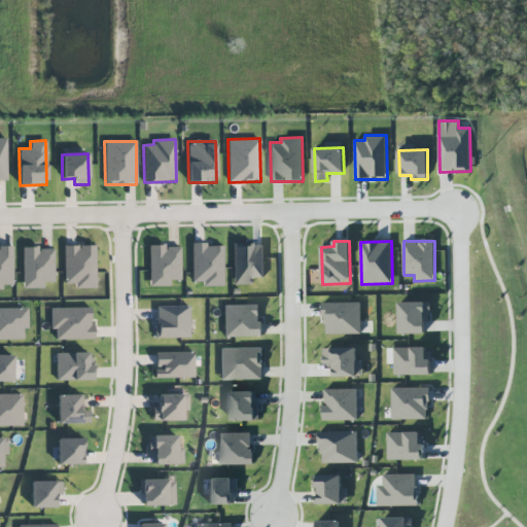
[(191,245),(192,282),(202,281),(203,286),(223,286),(222,244),(191,245)]
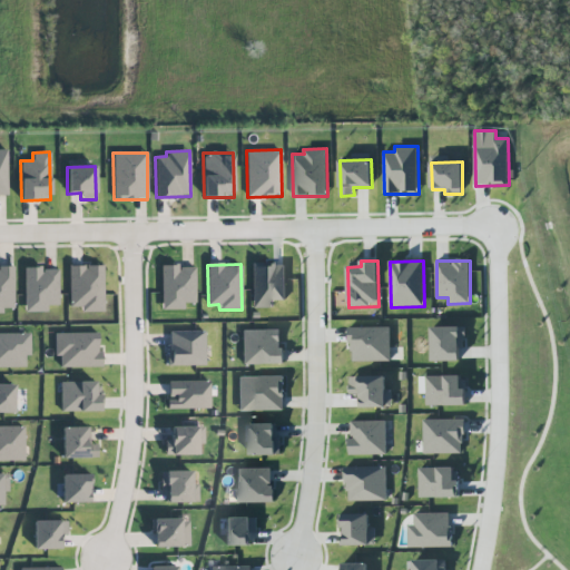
[(285,264),(252,265),(252,307),(275,307),(275,301),(286,301),(285,264)]
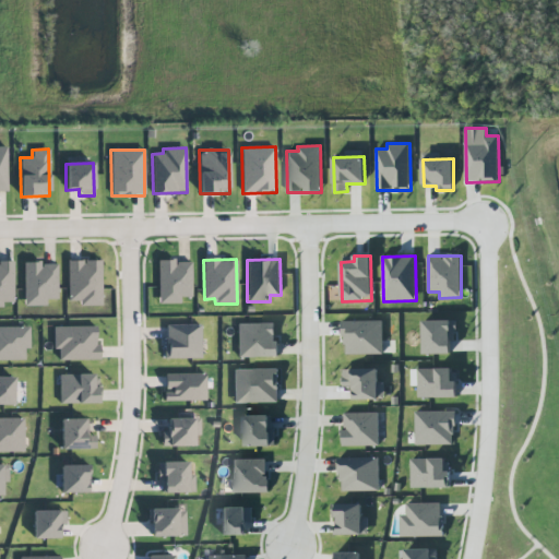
[(80,300),(80,306),(102,305),(100,260),(67,261),(69,301),(80,300)]
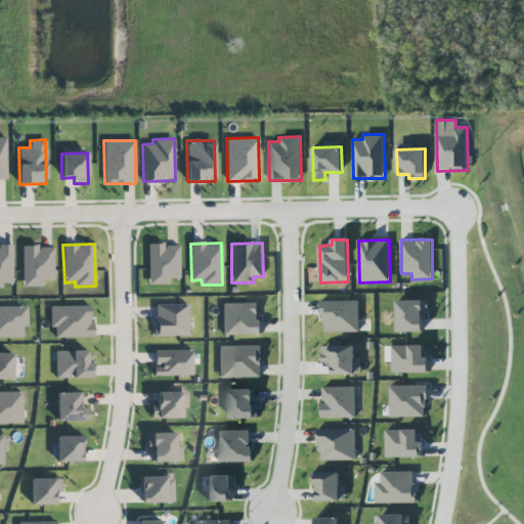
[(179,244),(147,245),(148,285),(169,285),(169,278),(180,278),(179,244)]
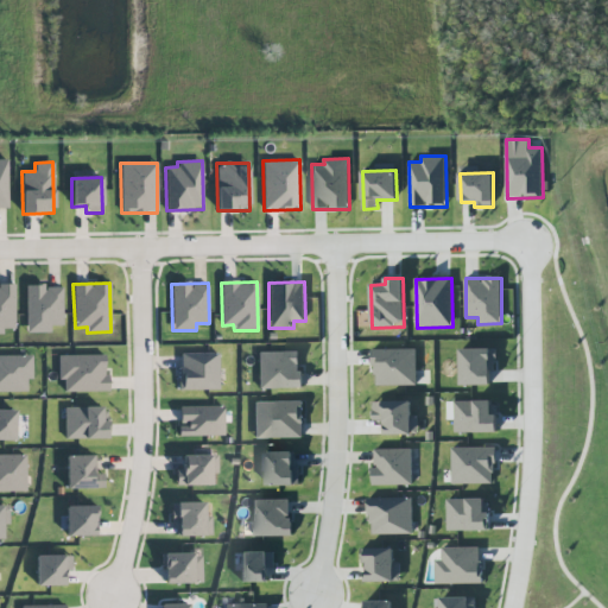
[(0,285),(0,334),(4,334),(4,329),(16,329),(14,286),(0,285)]
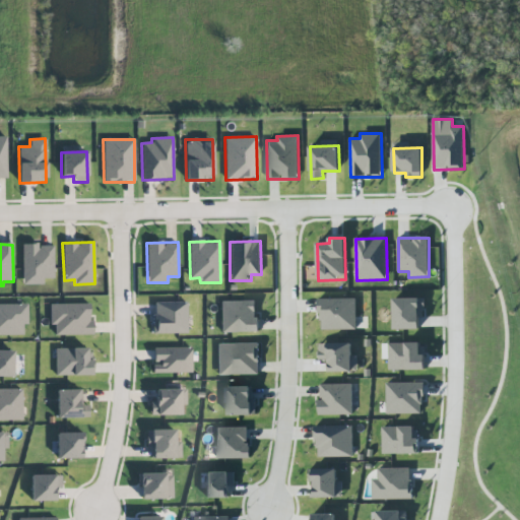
[(54,278),(53,245),(21,245),(22,284),(44,284),(43,278),(54,278)]
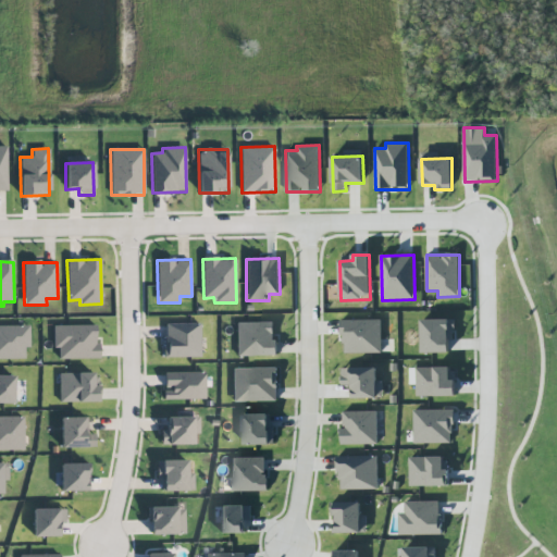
[(422,319),(422,353),(453,354),(453,320),(422,319)]
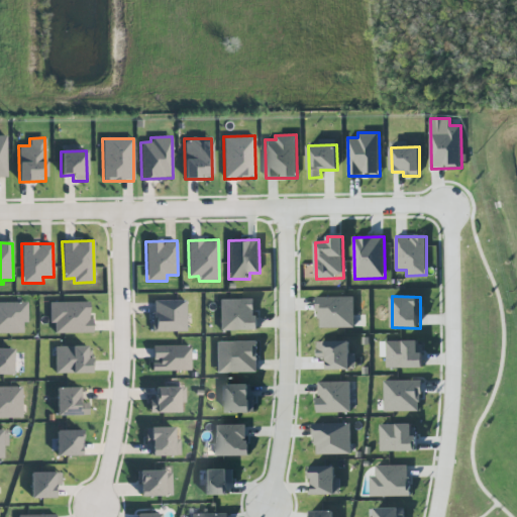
[(354,297),(317,297),(318,328),(355,327),(354,297)]
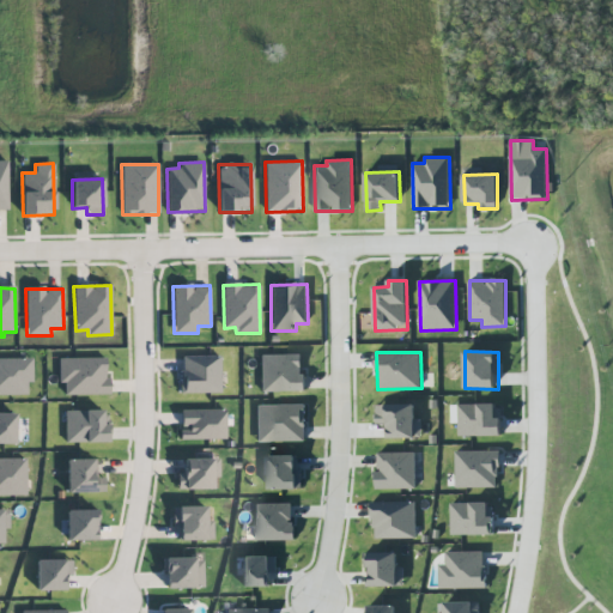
[(260,356),(261,392),(304,392),(303,354),(260,356)]
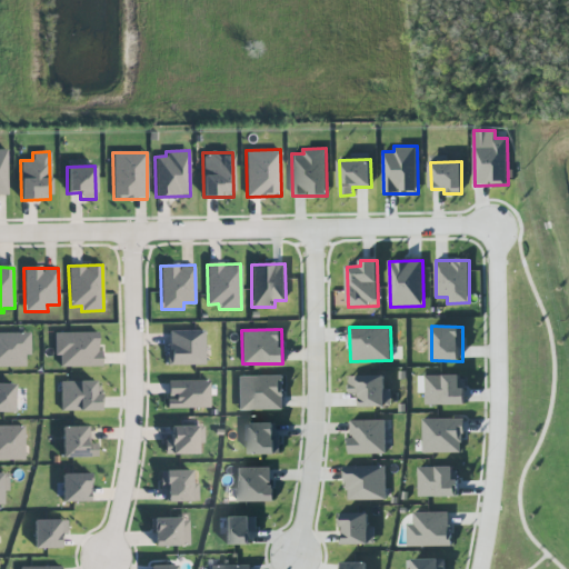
[(168,366),(206,365),(205,330),(167,331),(168,366)]
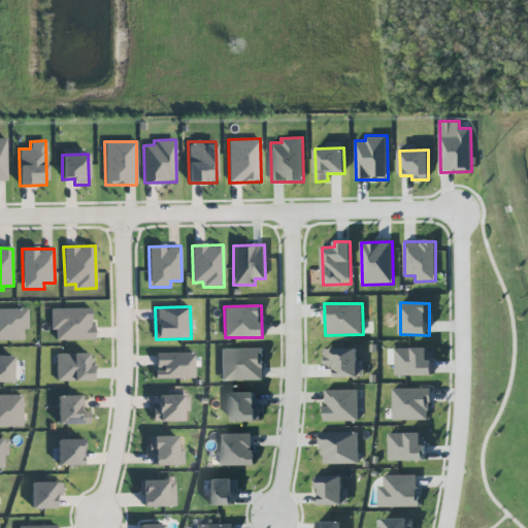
[(28,309),(0,308),(0,339),(23,340),(24,330),(28,330),(28,309)]
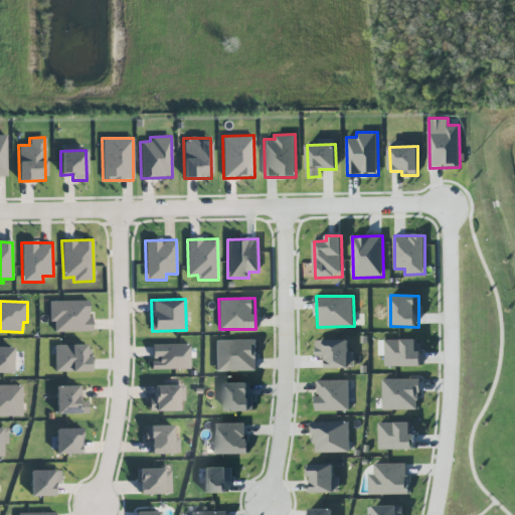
[(54,332),(91,331),(90,301),(48,301),(49,321),(54,321),(54,332)]
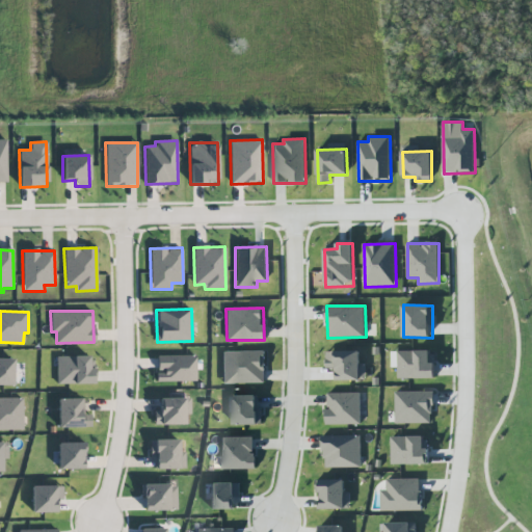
[(433,350),(398,351),(398,379),(433,378),(433,350)]
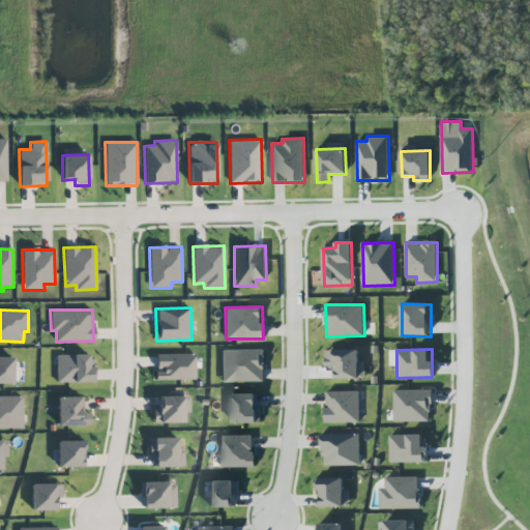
[(264,350),(222,351),(222,382),(265,382),(264,350)]
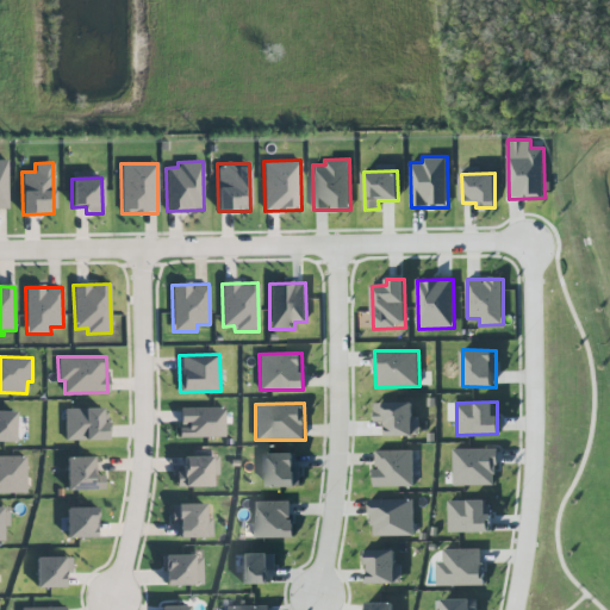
[(375,403),(374,422),(384,422),(384,435),(419,436),(419,417),(414,417),(414,404),(375,403)]
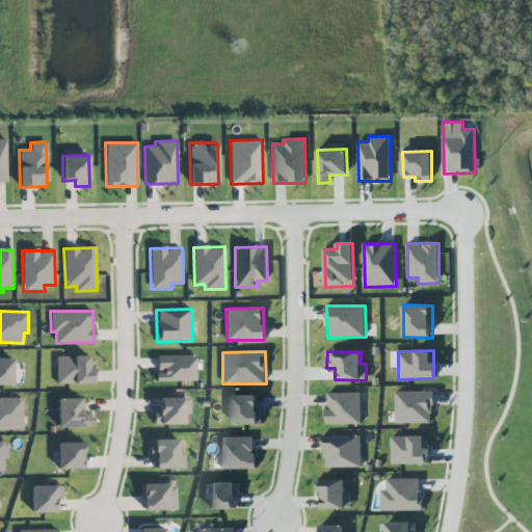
[(156,381),(195,381),(195,355),(156,355),(156,381)]
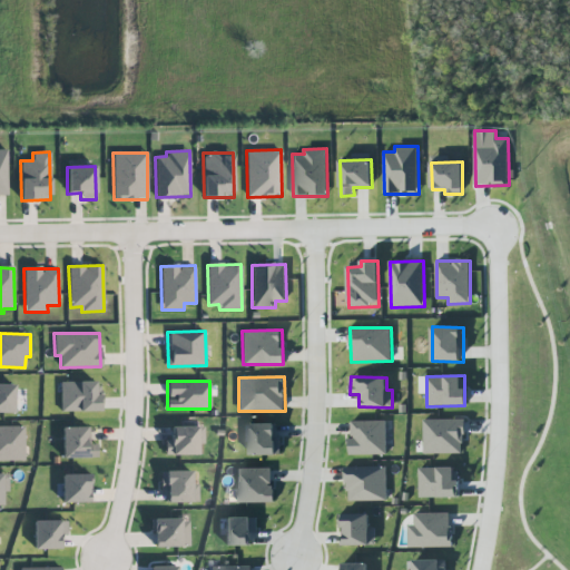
[(100,411),(100,394),(96,394),(96,382),(60,382),(60,412),(100,411)]
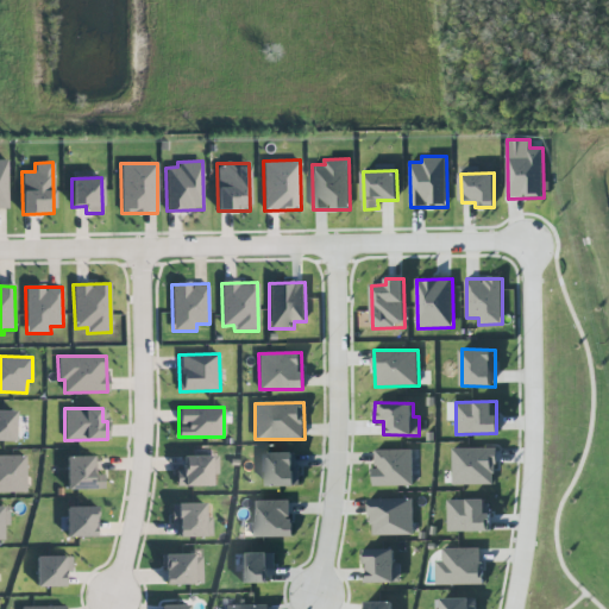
[(497,484),(496,449),(453,449),(453,485),(497,484)]
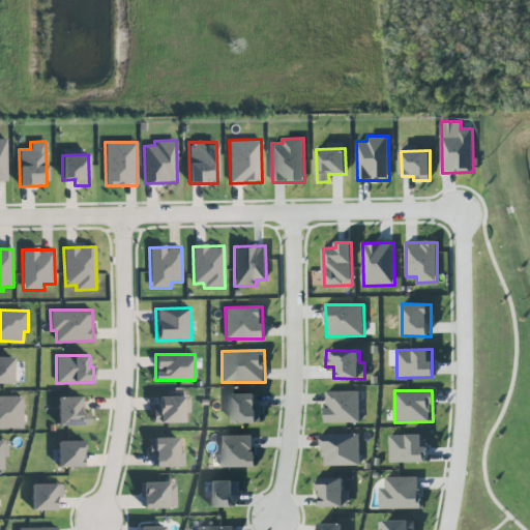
[(326,423),(360,422),(359,391),(326,391),(326,423)]
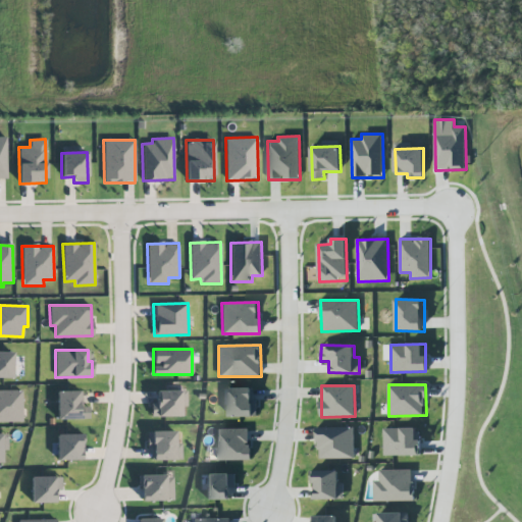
[(253,387),(223,388),(223,405),(228,405),(228,417),(258,417),(257,401),(253,401),(253,387)]
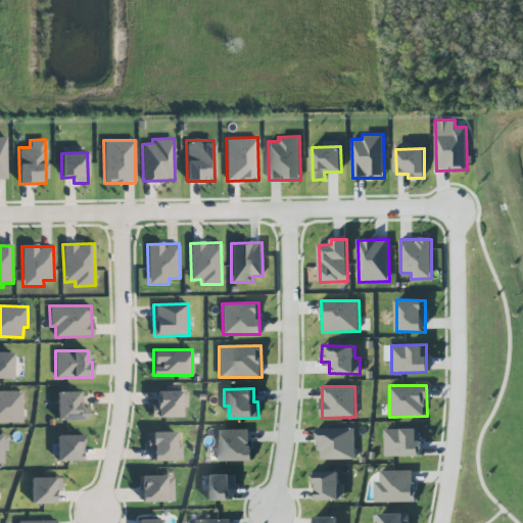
[(0,423),(22,423),(21,391),(0,391),(0,423)]
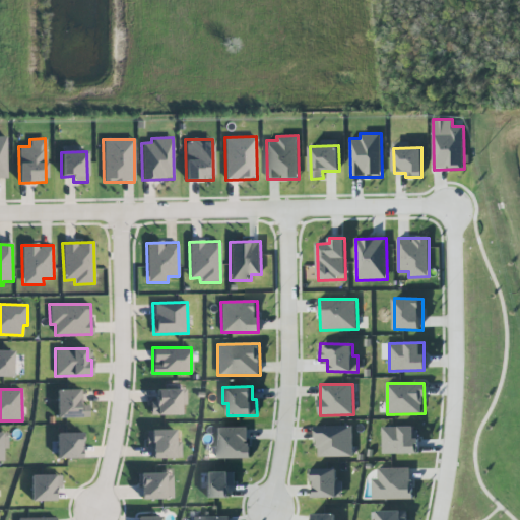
[(56,390),(57,418),(88,417),(88,405),(79,405),(79,389),(56,390)]
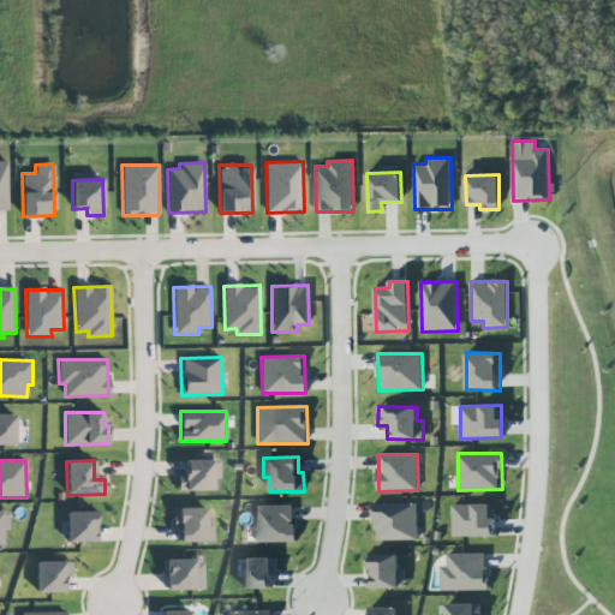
[(214,490),(214,478),(220,478),(220,460),(185,460),(185,475),(178,476),(178,491),(214,490)]
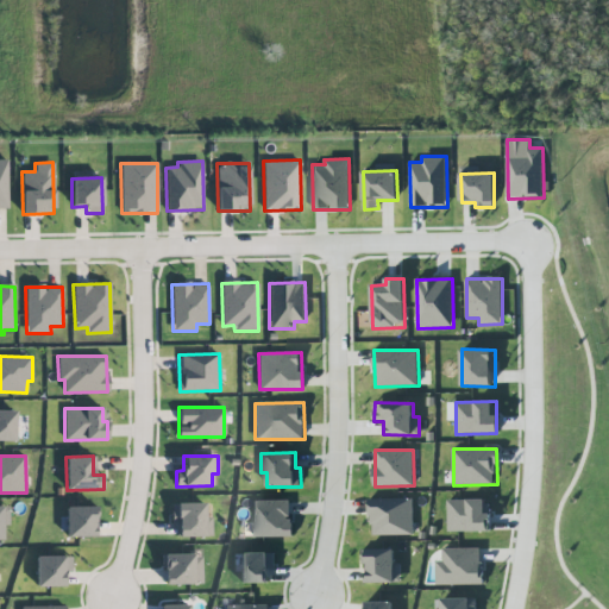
[(413,498),(370,500),(371,535),(414,535),(413,498)]
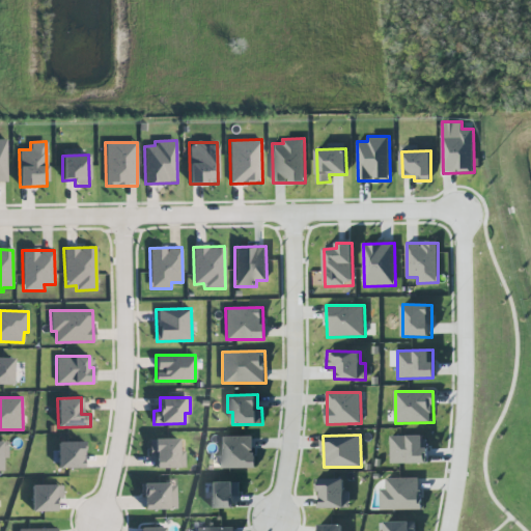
[(391,464),(426,463),(426,435),(391,436),(391,464)]
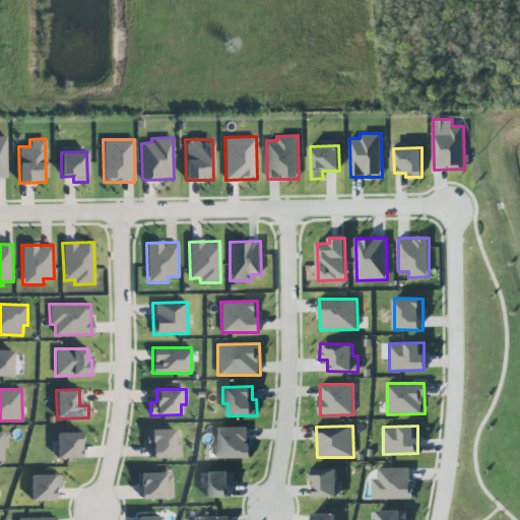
[(249,427),(215,428),(216,459),(250,458),(249,427)]
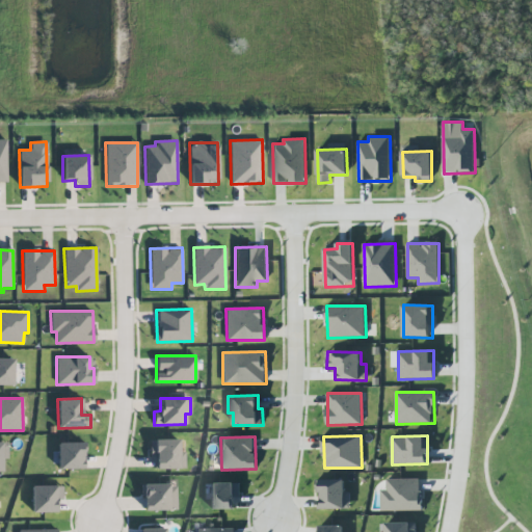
[(180,440),(150,440),(149,457),(155,457),(155,469),(185,469),(185,449),(180,449),(180,440)]
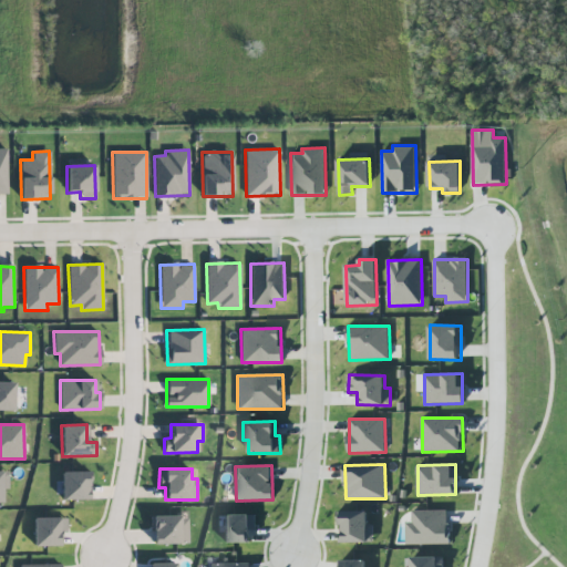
[(90,472),(61,472),(62,501),(91,500),(90,472)]
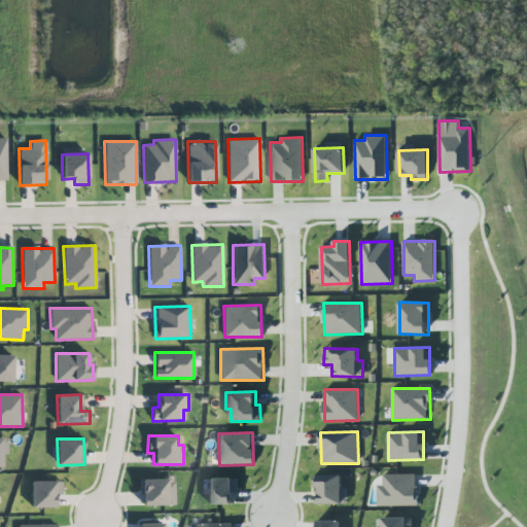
[(418,475),(383,475),(383,486),(378,486),(378,506),(418,506),(418,475)]
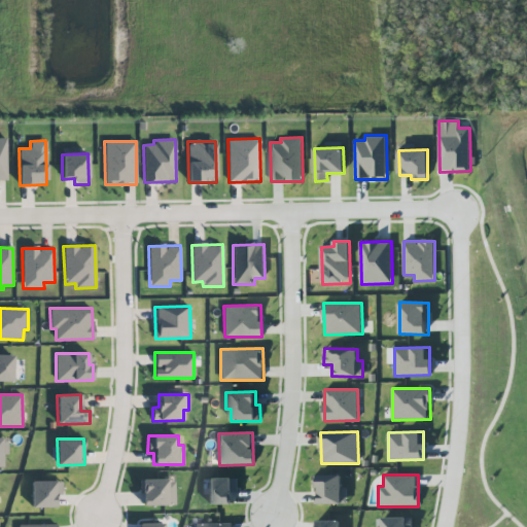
[(348,503),(348,488),(342,488),(342,476),(316,476),(316,504),(348,503)]
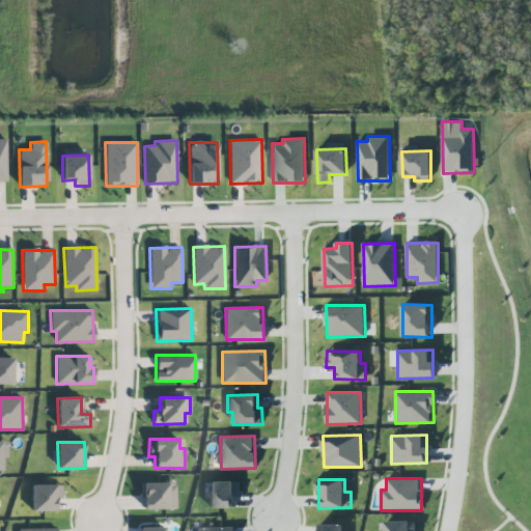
[(176,481),(143,481),(142,509),(176,509),(176,481)]
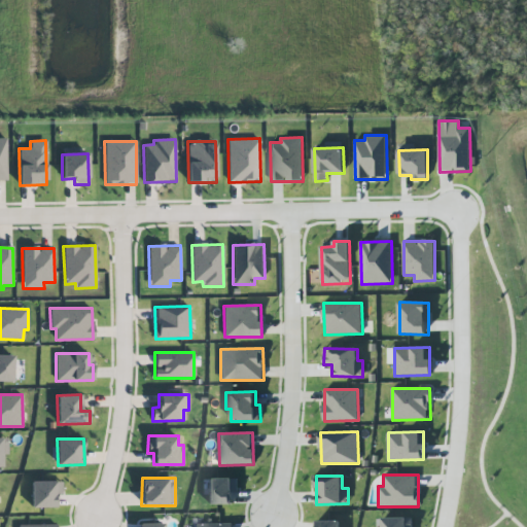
[(208,505),(235,504),(235,493),(239,493),(238,479),(208,479),(208,505)]
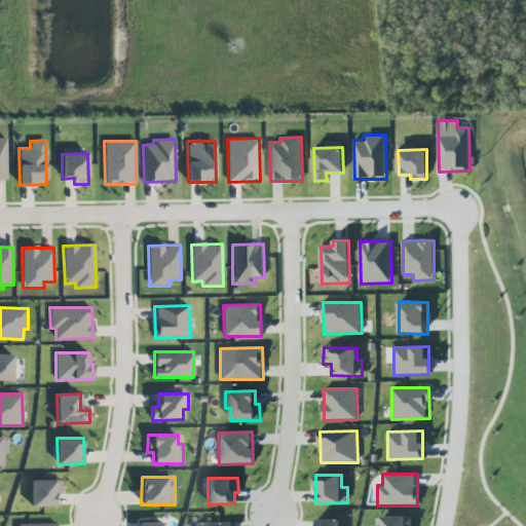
[(31,481),(31,506),(55,506),(55,493),(62,493),(62,481),(31,481)]
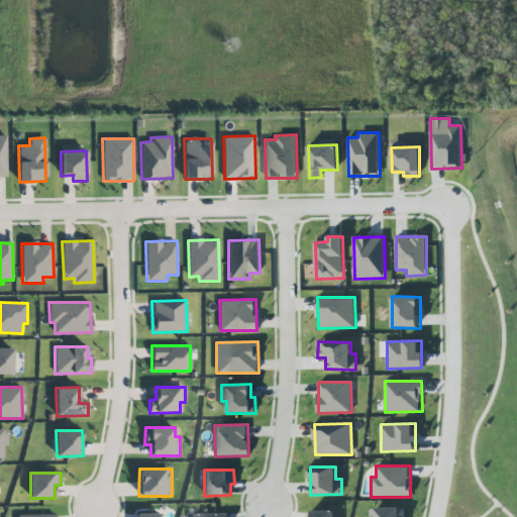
[(405,516),(405,508),(375,508),(374,516),(405,516)]
